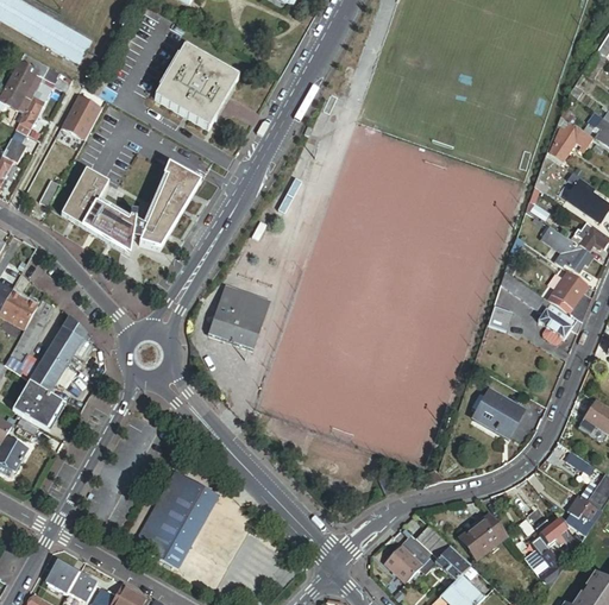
[(0,0),(0,18),(79,64),(92,42),(18,0),(0,0)]
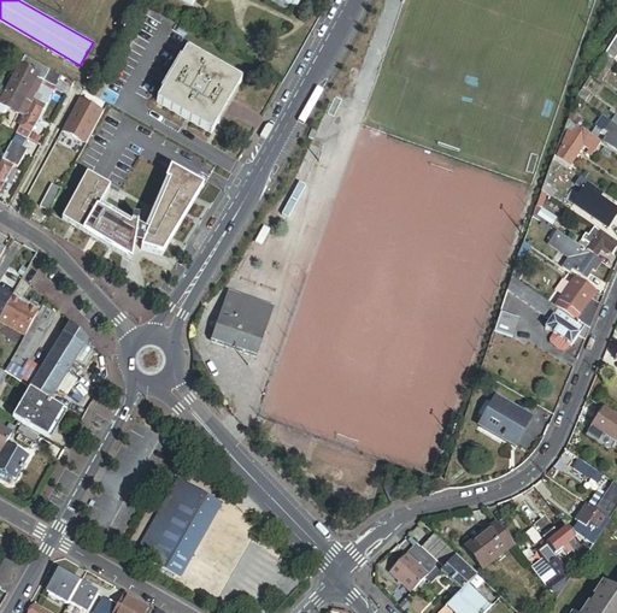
[(616,33),(605,52),(613,58),(616,53),(616,33)]
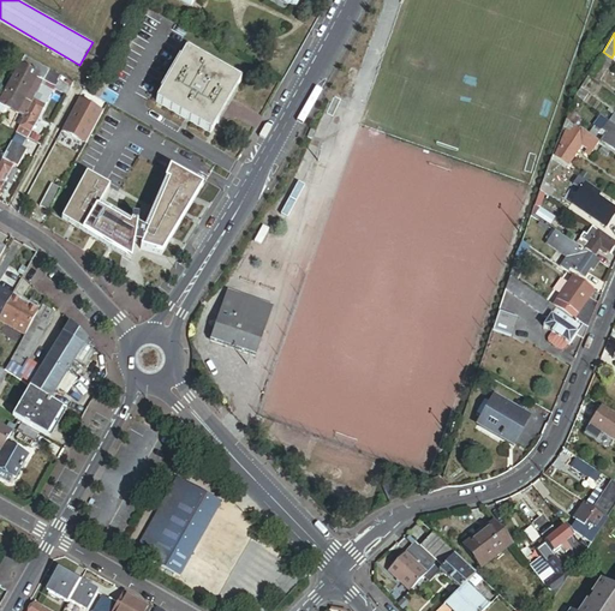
[(240,79),(186,47),(156,100),(210,131),(240,79)]
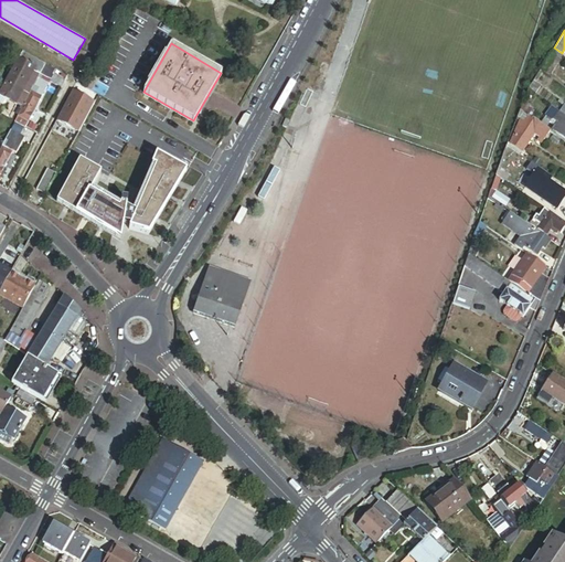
[(562,53),(554,48),(541,67),(550,73),(562,53)]
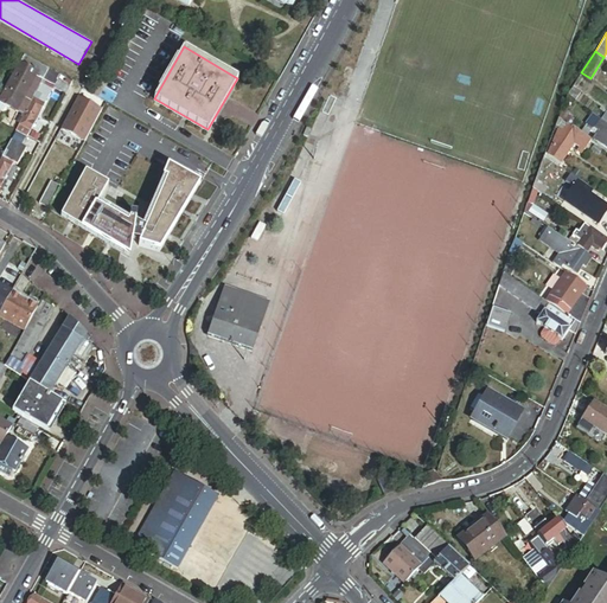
[(42,81),(44,77),(50,68),(24,52),(0,97),(0,103),(7,108),(24,116),(42,81)]
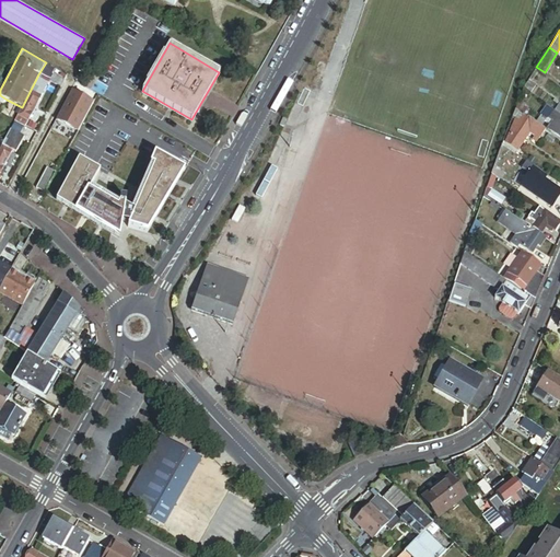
[(51,72),(55,67),(46,62),(41,71),(50,77),(53,72),(51,72)]
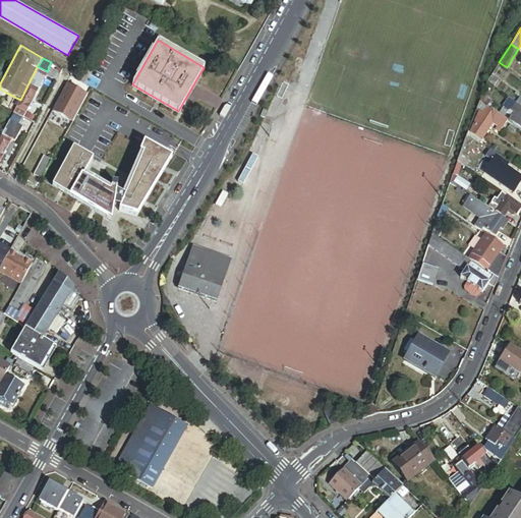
[(14,111),(23,116),(46,74),(36,69),(20,100),(14,111)]
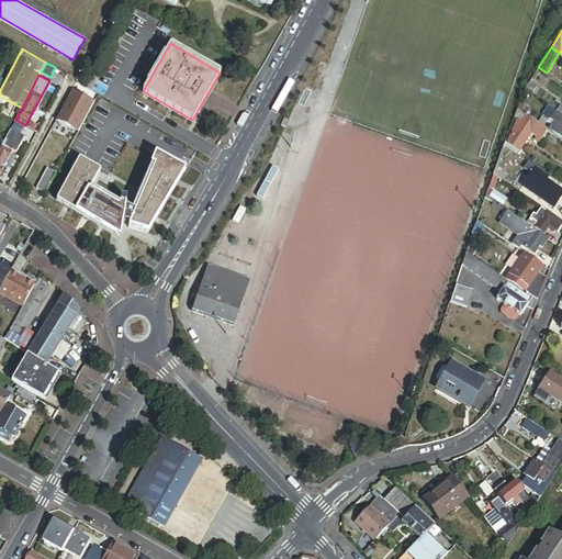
[(85,85),(77,80),(62,108),(81,118),(93,97),(90,94),(87,99),(80,94),(86,85),(85,85)]
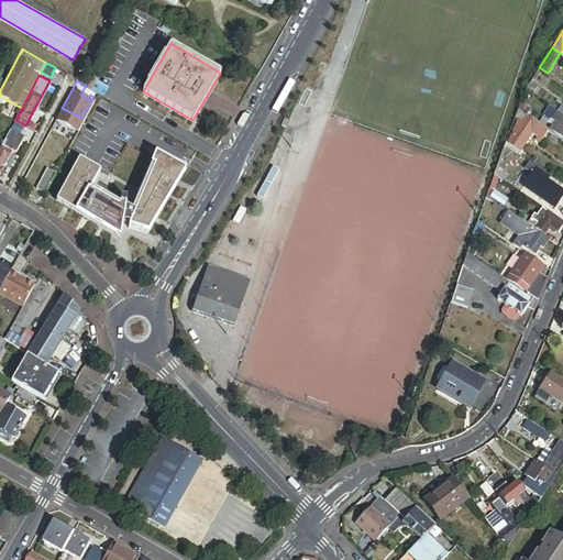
[(562,112),(558,109),(550,103),(542,113),(553,122),(550,127),(562,135),(562,112)]
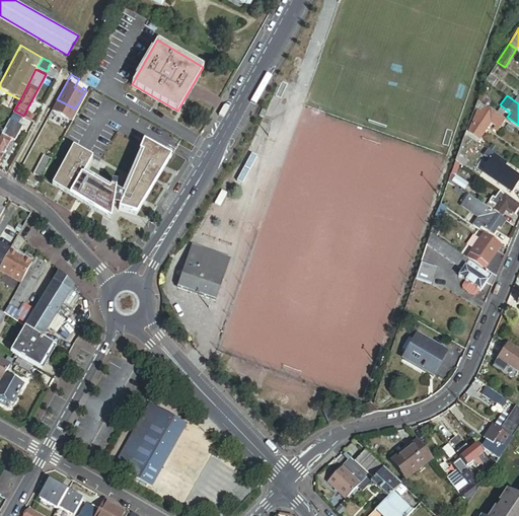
[(506,119),(477,99),(475,105),(477,107),(468,131),(479,138),(491,122),(495,124),(499,128),(500,128),(506,119)]
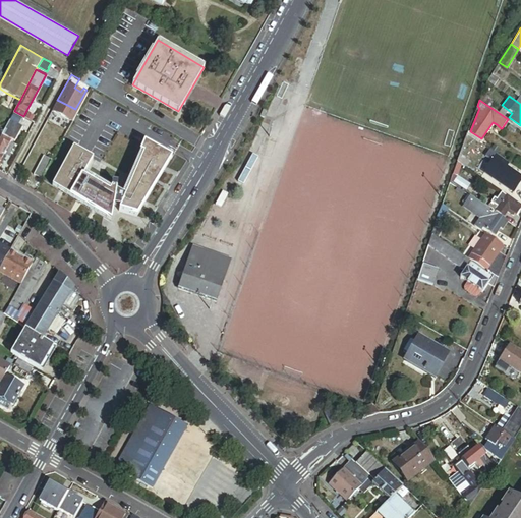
[(14,111),(10,118),(22,125),(26,117),(23,116),(14,111)]
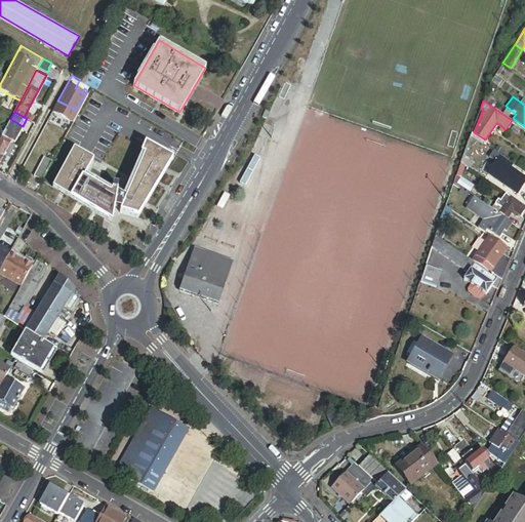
[(0,165),(1,163),(0,162),(0,159),(10,139),(14,142),(23,126),(10,119),(3,131),(0,137),(0,165)]
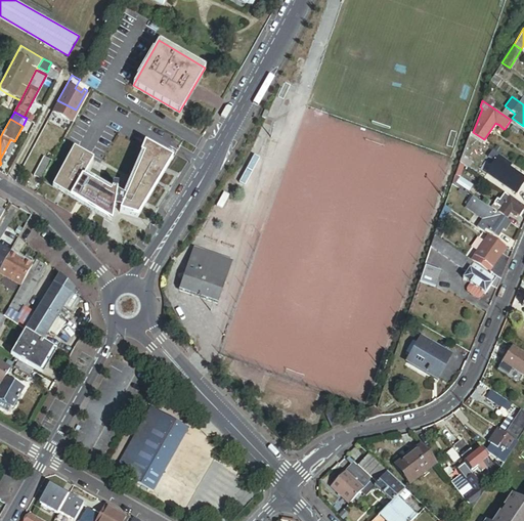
[(484,142),(470,133),(460,161),(469,167),(477,153),(484,142)]
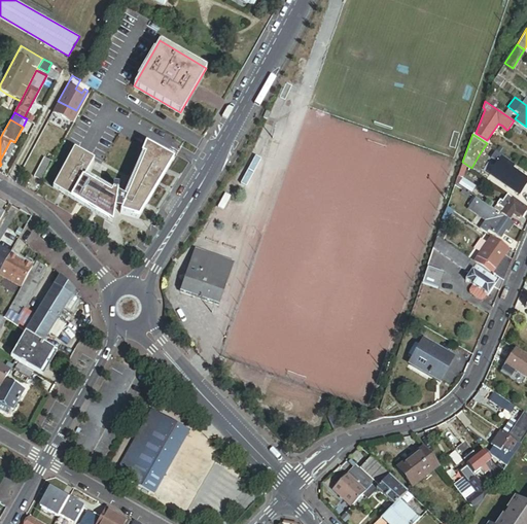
[(121,203),(118,209),(137,216),(136,215),(138,211),(139,211),(142,207),(141,206),(151,189),(152,189),(159,179),(157,178),(163,170),(164,171),(167,166),(165,166),(170,158),(171,159),(172,158),(144,140),(123,190),(127,191),(121,203)]
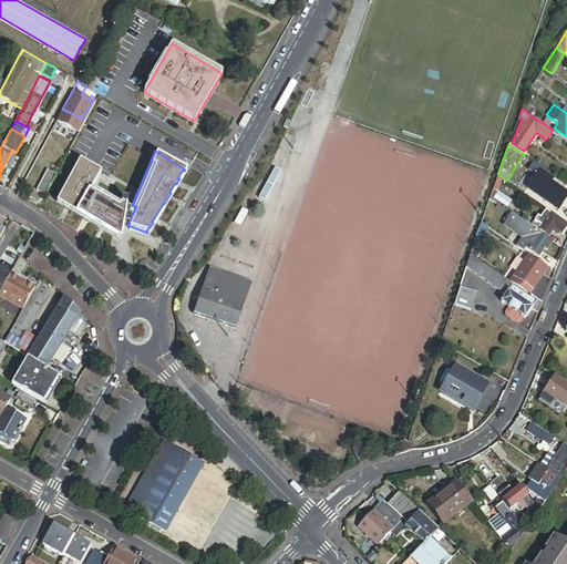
[(540,165),(524,154),(516,165),(533,176),(540,165)]
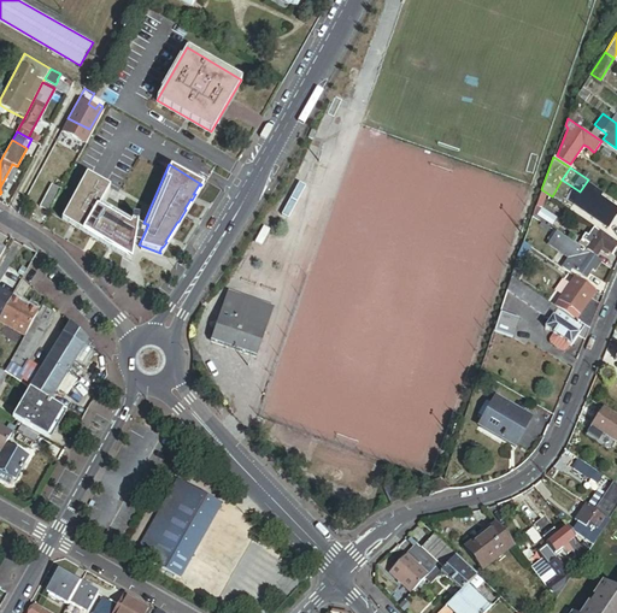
[(586,168),(582,174),(589,180),(593,174),(586,168)]
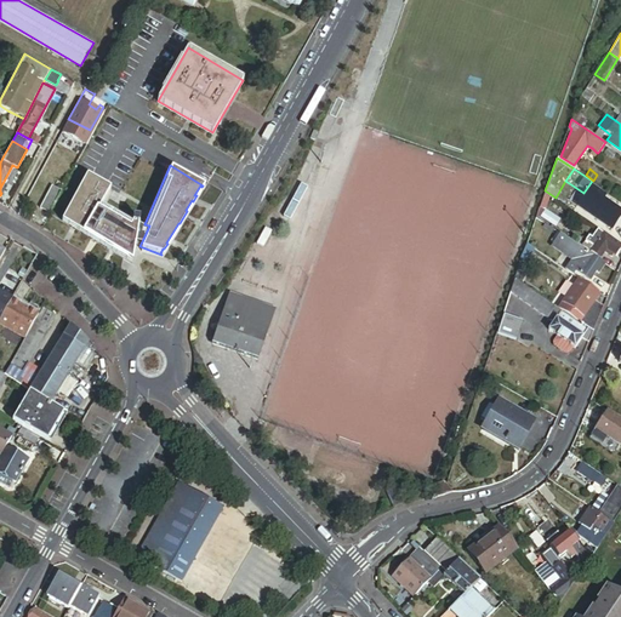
[(136,228),(137,224),(138,216),(132,215),(131,221),(100,203),(109,186),(85,172),(60,217),(61,218),(62,217),(69,221),(68,223),(74,226),(74,224),(90,233),(89,235),(95,238),(95,236),(106,243),(104,245),(130,260),(136,228)]
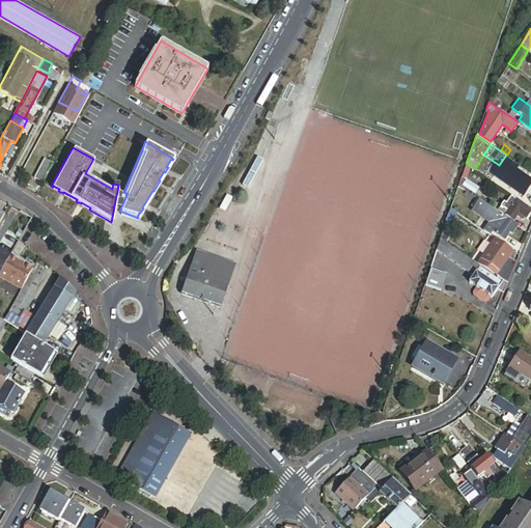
[(530,177),(518,169),(521,164),(506,155),(499,165),(494,173),(523,193),(530,181),(530,177)]
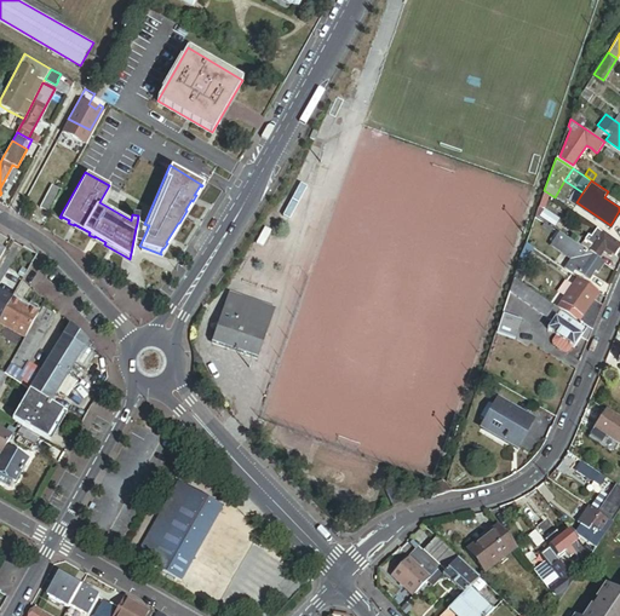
[(50,212),(62,189),(52,184),(40,206),(50,212)]
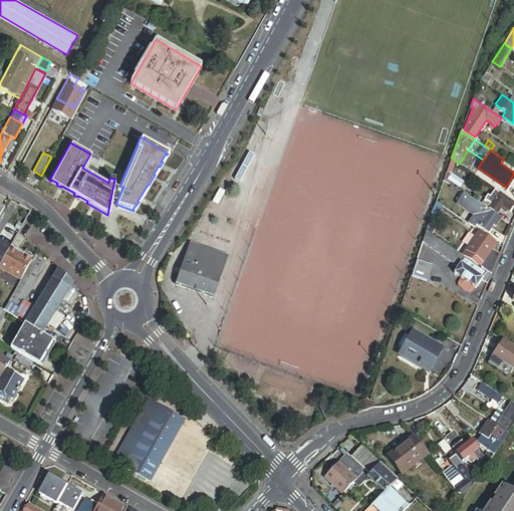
[(114,197),(118,198),(123,187),(119,186),(118,189),(113,186),(112,189),(115,191),(114,197)]
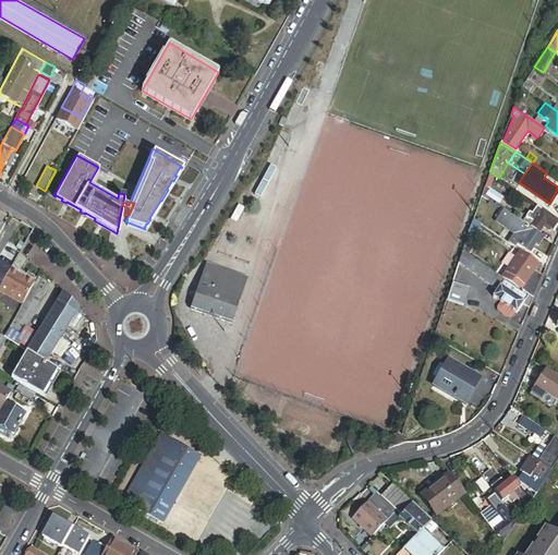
[(557,219),(557,218),(537,204),(532,210),(530,209),(523,218),(538,229),(543,224),(548,228),(550,225),(553,227),(557,219)]
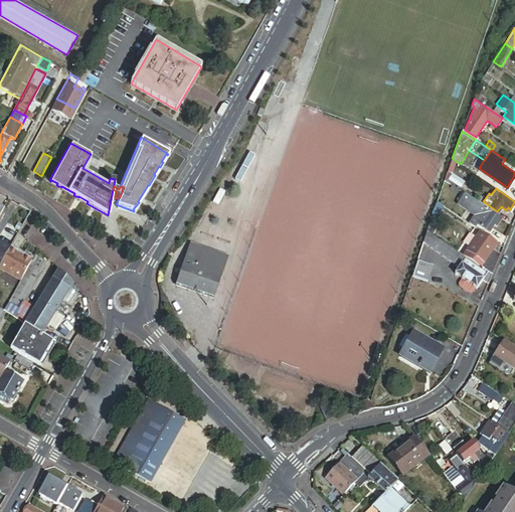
[(501,217),(464,192),(458,202),(475,213),(469,221),(475,225),(477,222),(489,230),(494,223),(496,225),(501,217)]
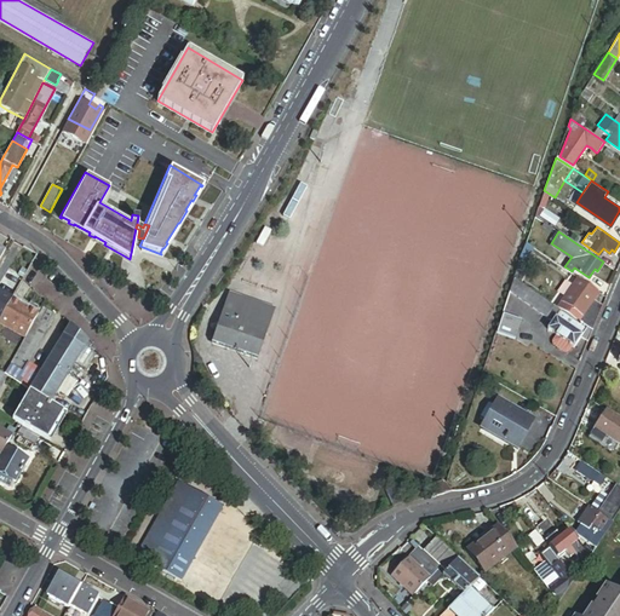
[(533,246),(526,241),(521,255),(528,260),(533,246)]
